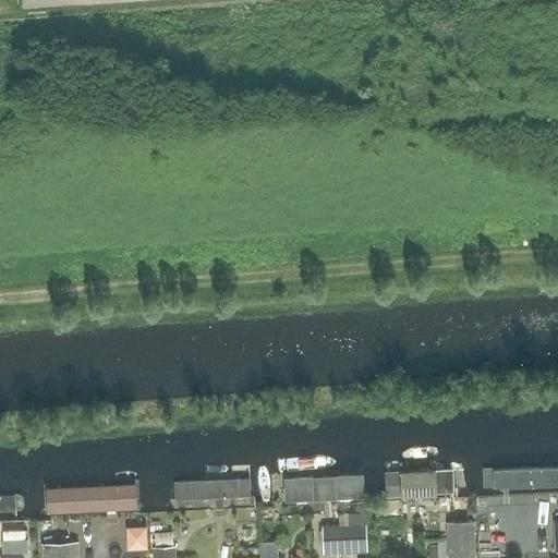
[(493,489),(557,486),(557,469),(492,471),(493,489)]
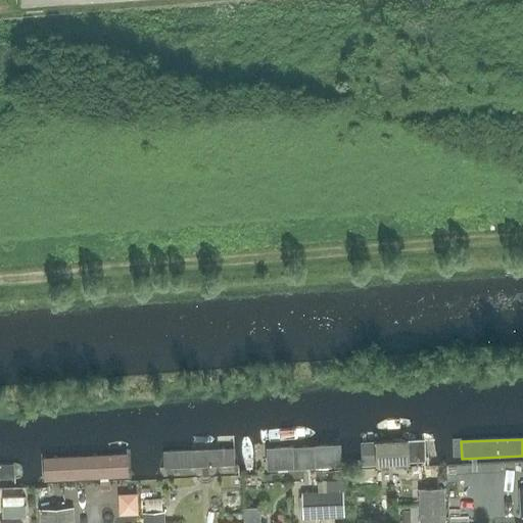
[(362,463),(439,459),(438,441),(361,445),(362,463)]
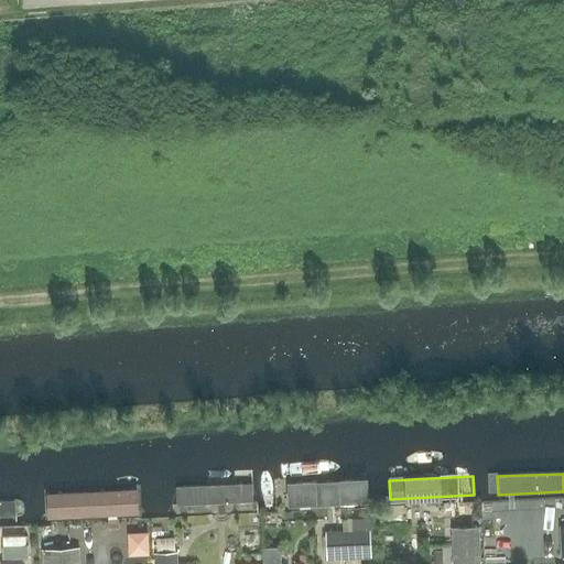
[(297,505),(379,501),(378,478),(296,481),(297,505)]
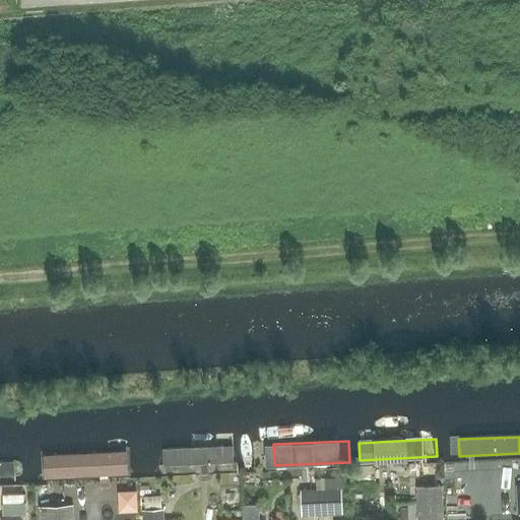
[(146,471),(236,468),(235,444),(145,447),(146,471)]
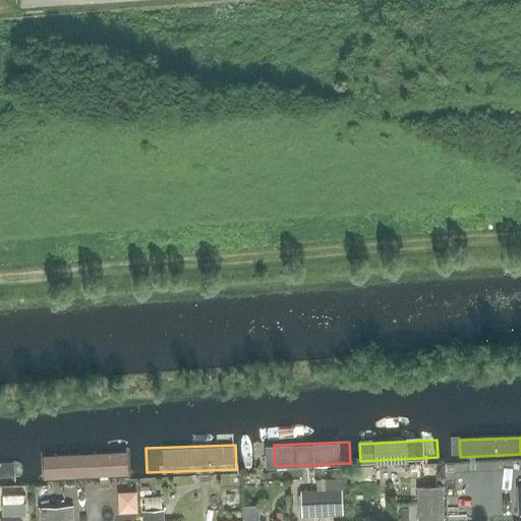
[(48,477),(138,472),(137,454),(47,459),(48,477)]
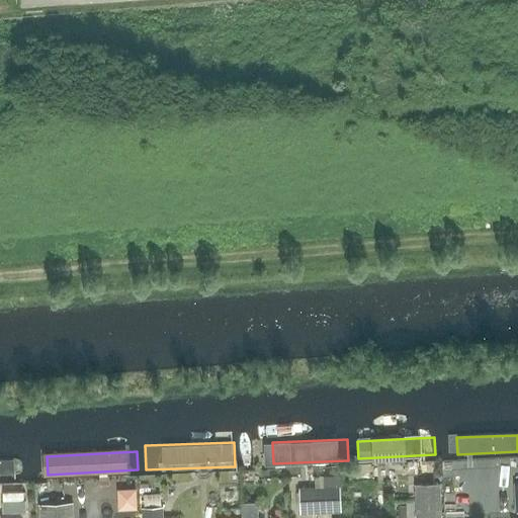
[(0,478),(22,477),(21,459),(0,460),(0,478)]
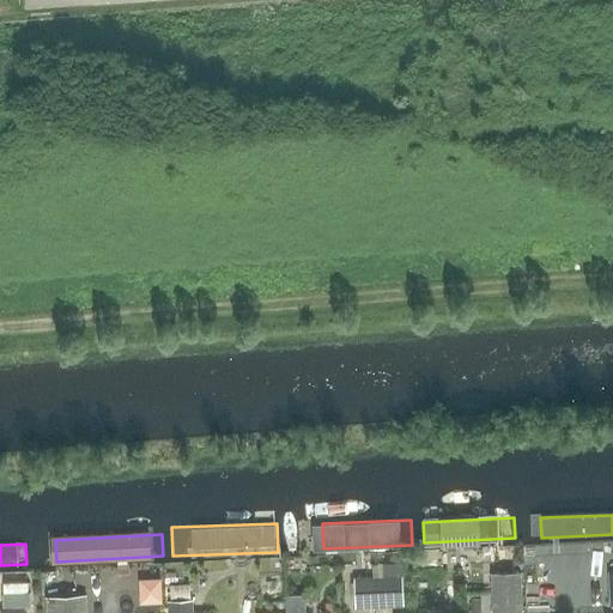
[(354,578),(356,607),(404,605),(402,563),(374,565),(375,578),(354,578)]
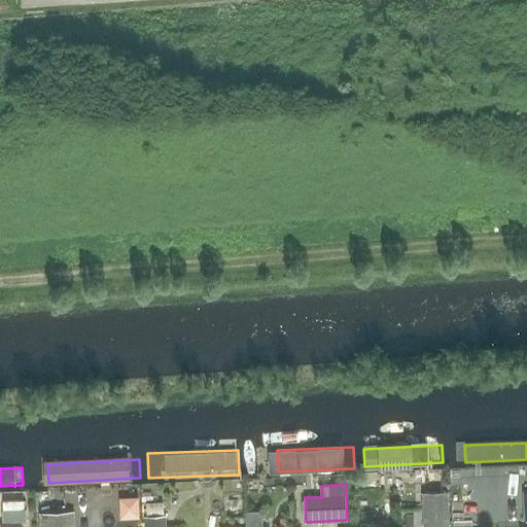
[(429,508),(430,526),(448,526),(448,494),(423,493),(422,508),(429,508)]
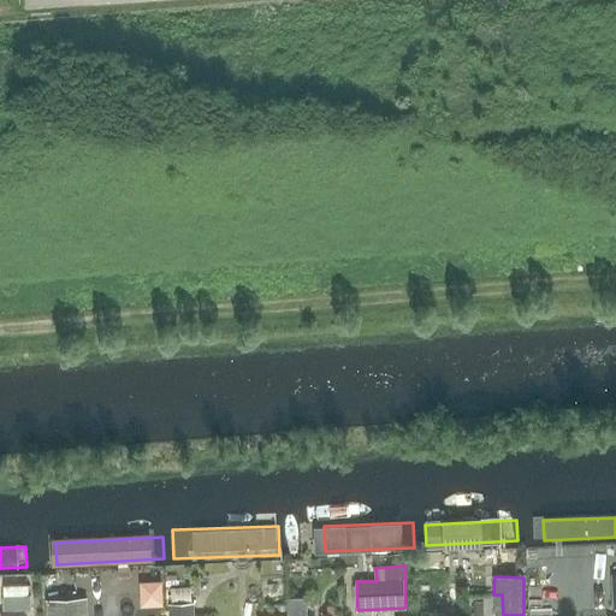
[(161,579),(138,580),(140,605),(163,605),(161,579)]
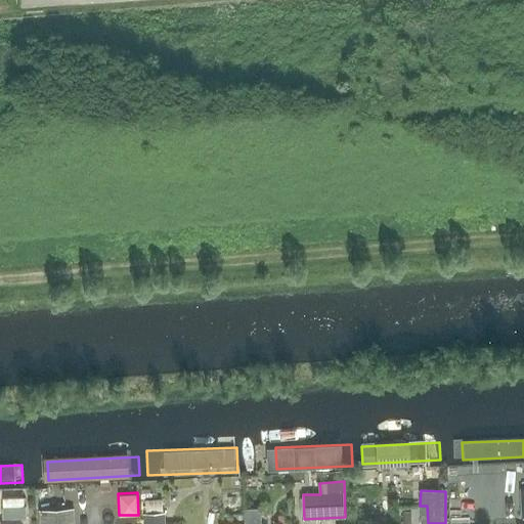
[(25,497),(2,498),(3,519),(26,518),(25,497)]
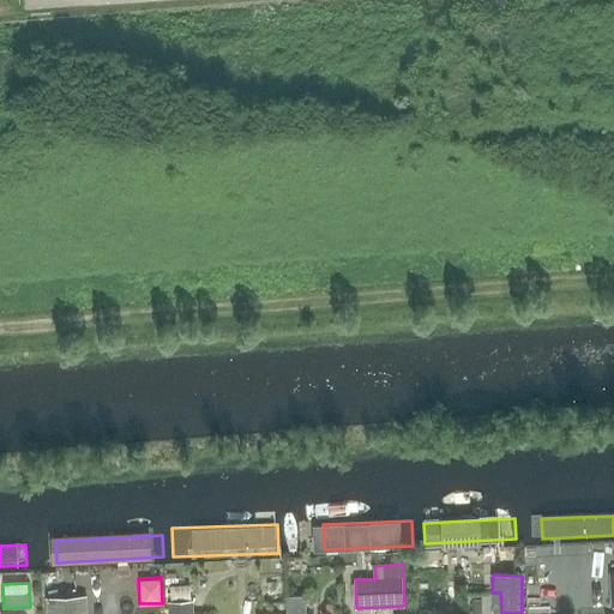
[(286,613),(305,613),(305,594),(286,595),(286,613)]
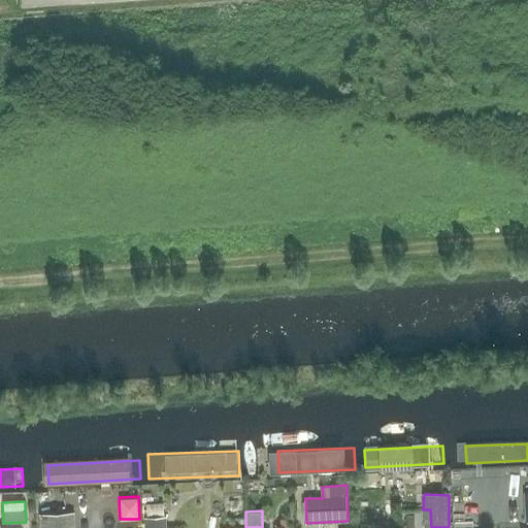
[(40,515),(40,527),(74,527),(74,513),(40,515)]
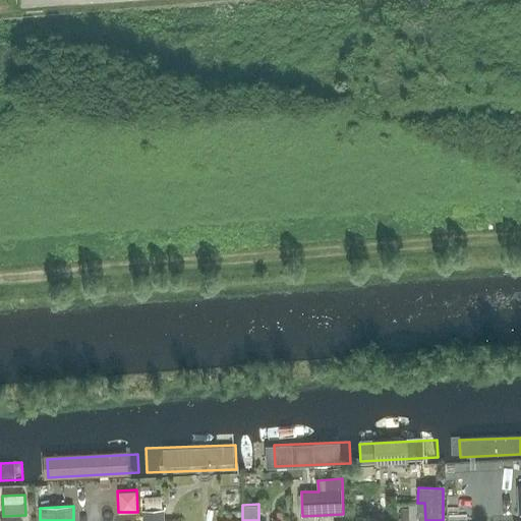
[(164,520),(164,510),(143,511),(143,520),(164,520)]
